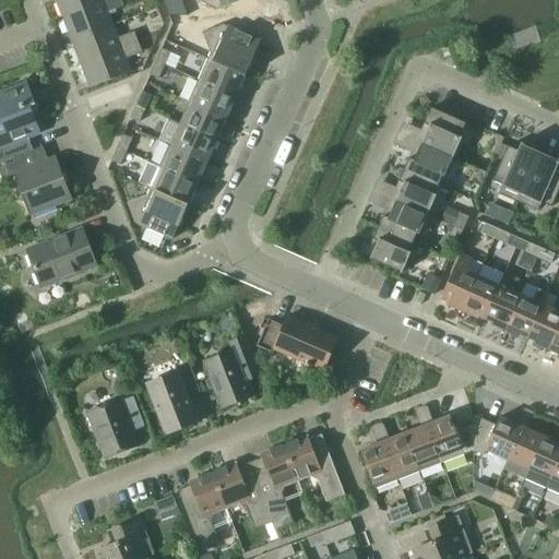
[(56,0),(62,18),(109,0),(56,0)]
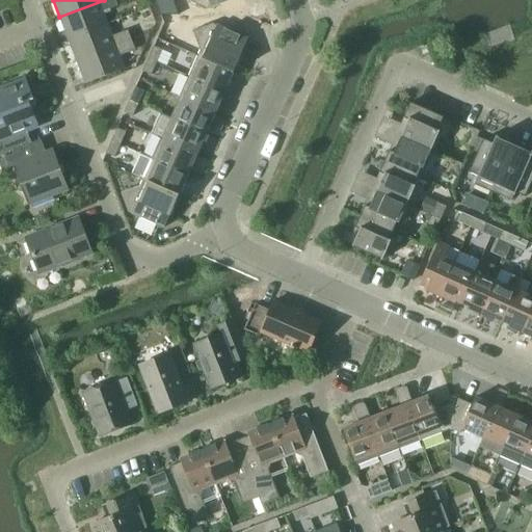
[(116,0),(104,0),(59,17),(69,40),(108,24),(103,11),(118,6),(116,0)]
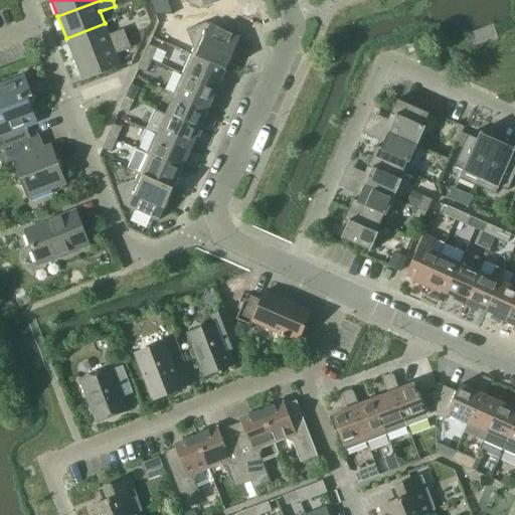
[(181,0),(182,0),(200,9),(222,0),(181,0)]
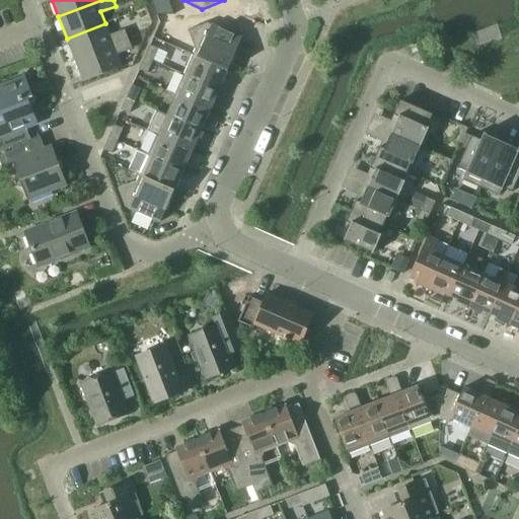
[(208,22),(189,30),(196,49),(194,55),(228,70),(242,38),(208,22)]
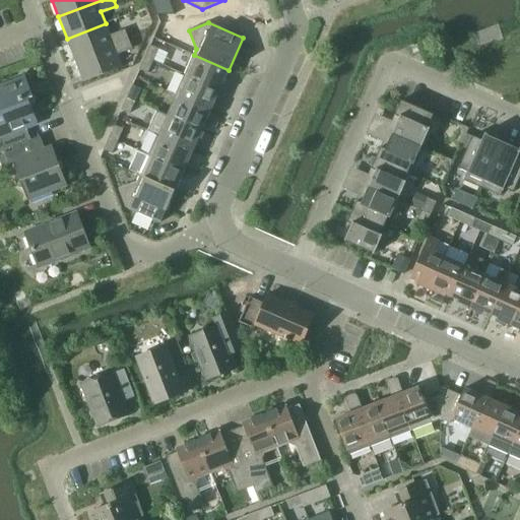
[(106,23),(67,39),(75,59),(129,39),(125,29),(110,36),(106,23)]
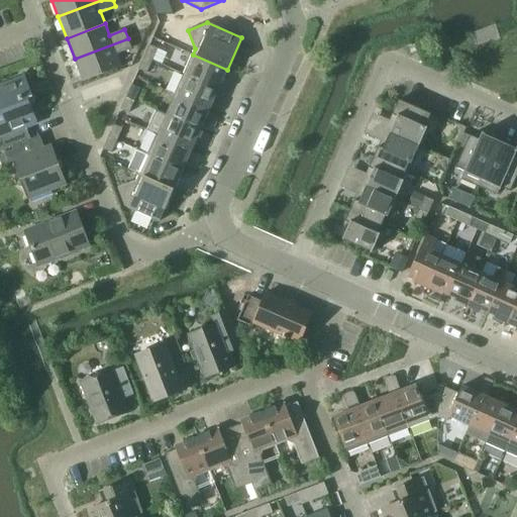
[(128,38),(75,59),(83,82),(121,67),(116,55),(132,48),(128,38)]
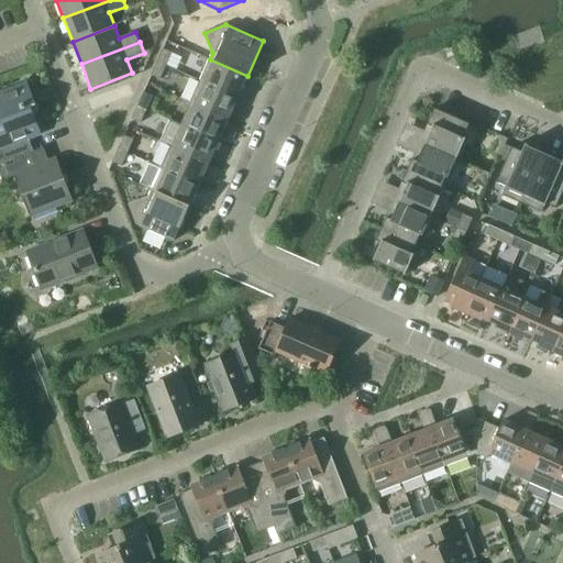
[(157,62),(166,66),(173,53),(163,48),(157,62)]
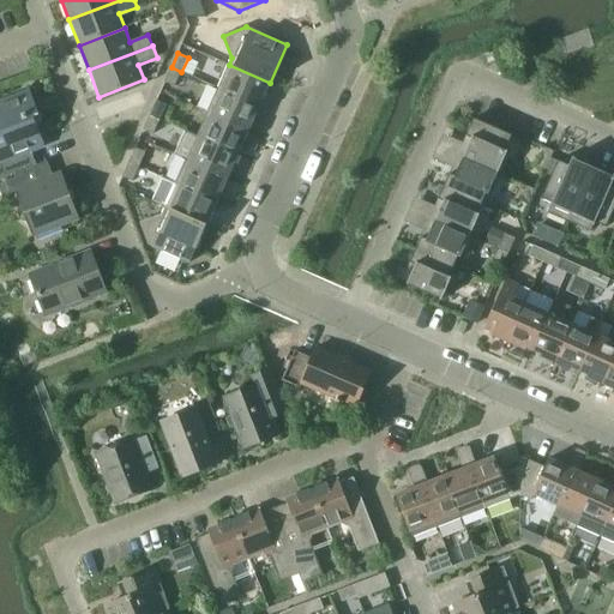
[(229,65),(218,89),(259,107),(270,83),(229,65)]
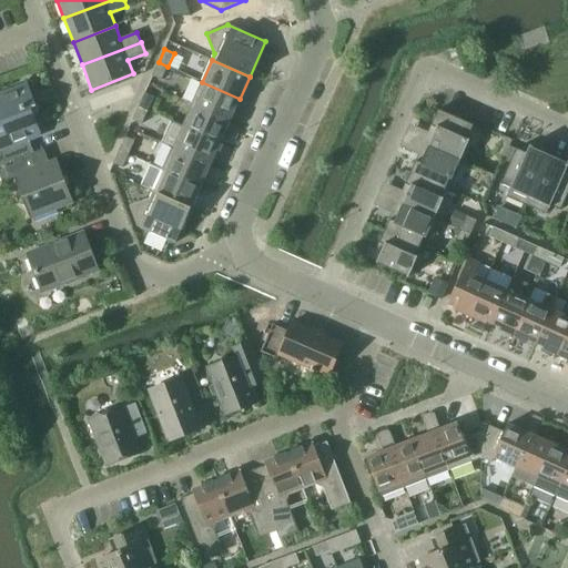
[(159,62),(153,77),(162,80),(168,67),(159,62)]
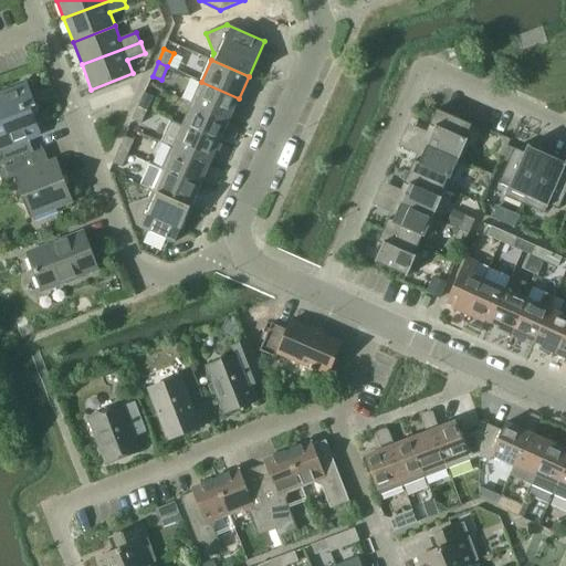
[(201,82),(191,103),(229,121),(239,98),(201,82)]
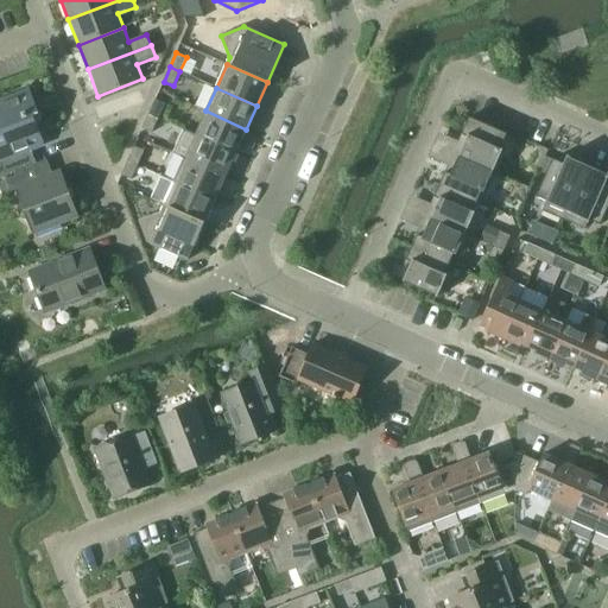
[(0,177),(5,176),(14,172),(36,164),(31,151),(44,145),(32,115),(38,113),(29,90),(0,101),(0,177)]
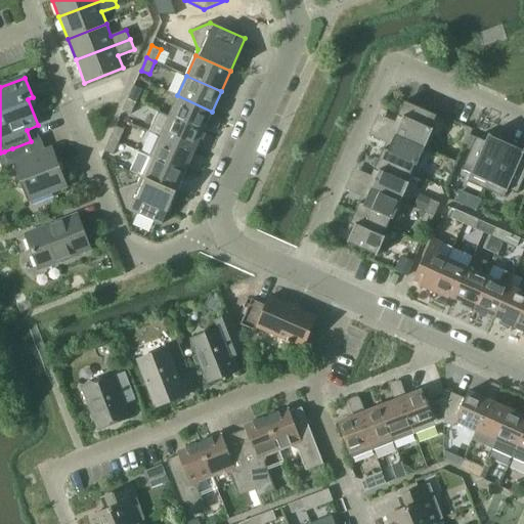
[(128,98),(137,102),(142,90),(134,86),(128,98)]
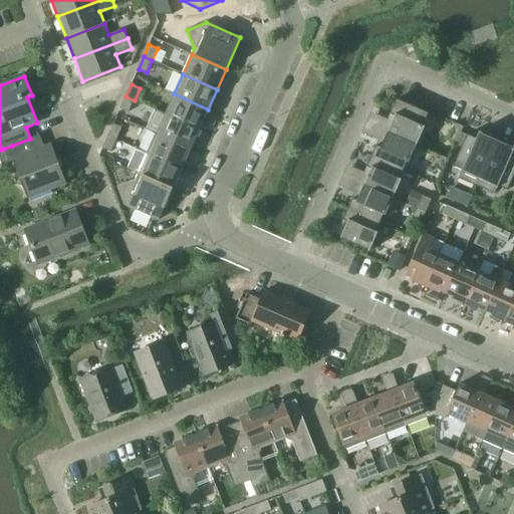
[(174,93),(165,113),(200,129),(208,109),(174,93)]
